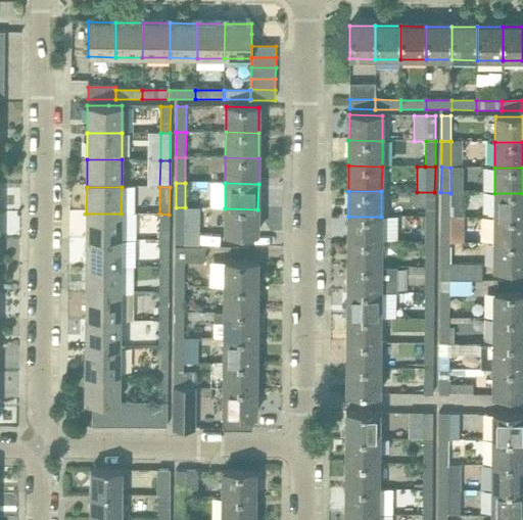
[(434,218),(434,192),(417,192),(417,206),(425,207),(425,218),(434,218)]
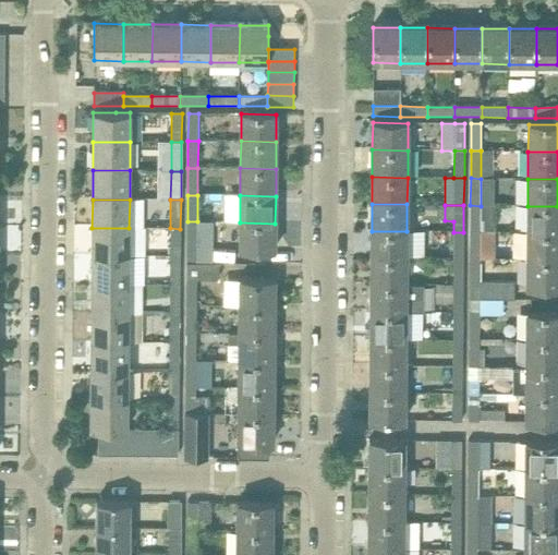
[(480,233),(481,206),(470,205),(470,232),(480,233)]
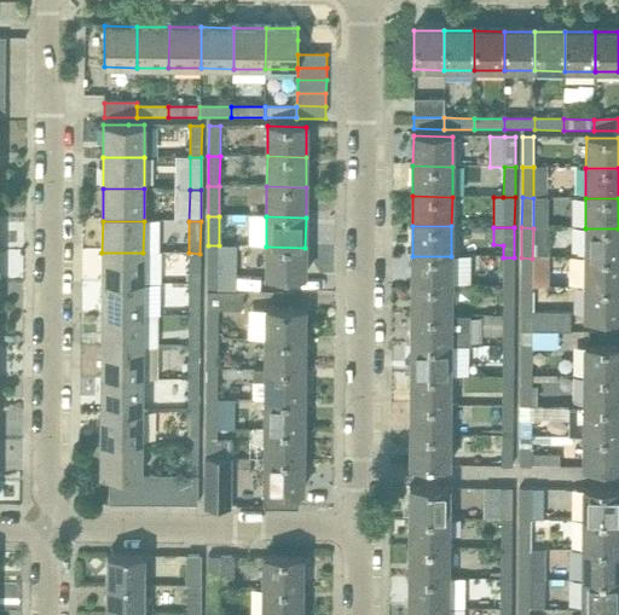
[(618,228),(585,228),(585,259),(618,259),(618,228)]
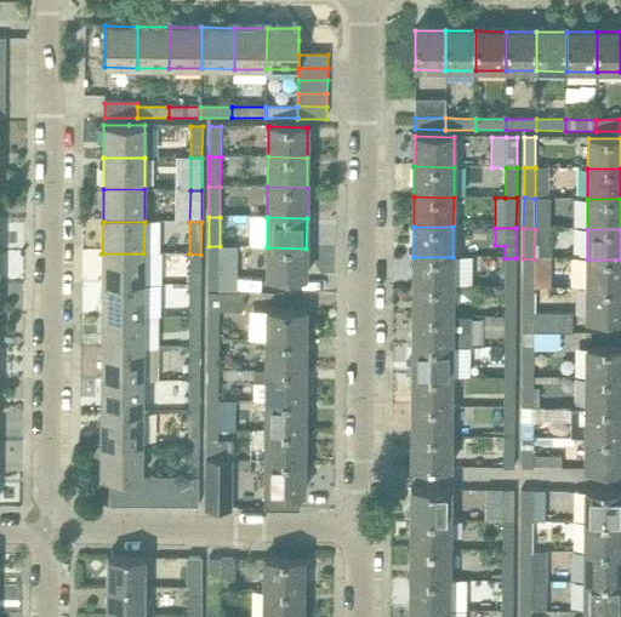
[(218,293),(220,246),(209,246),(208,293),(218,293)]
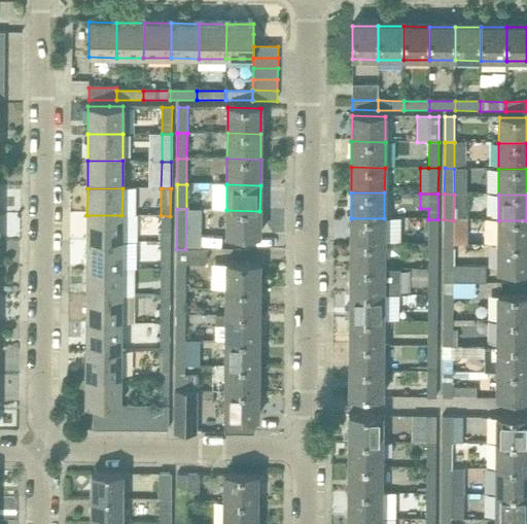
[(259,237),(259,211),(226,210),(226,236),(259,237)]
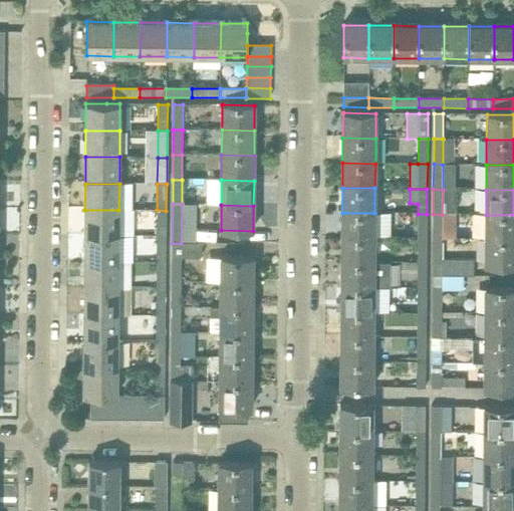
[(118,237),(118,210),(84,210),(84,237),(118,237)]
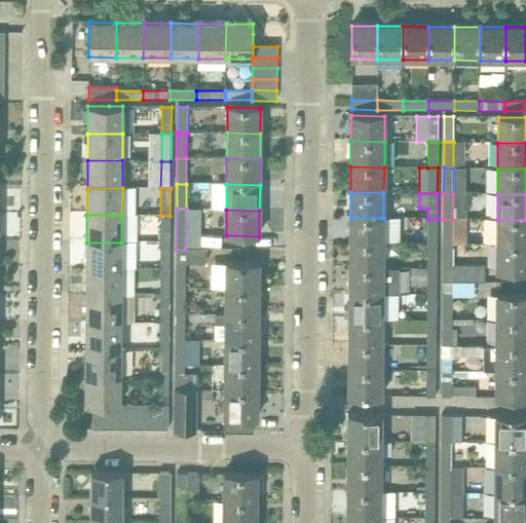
[(170,243),(170,216),(160,215),(160,243),(170,243)]
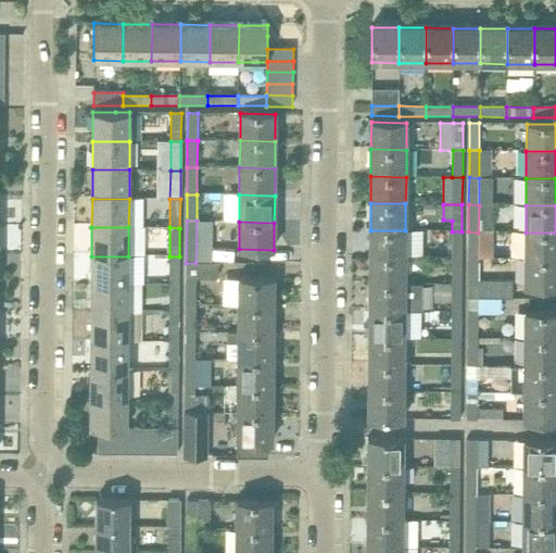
[(405,258),(405,230),(370,230),(369,258),(405,258)]
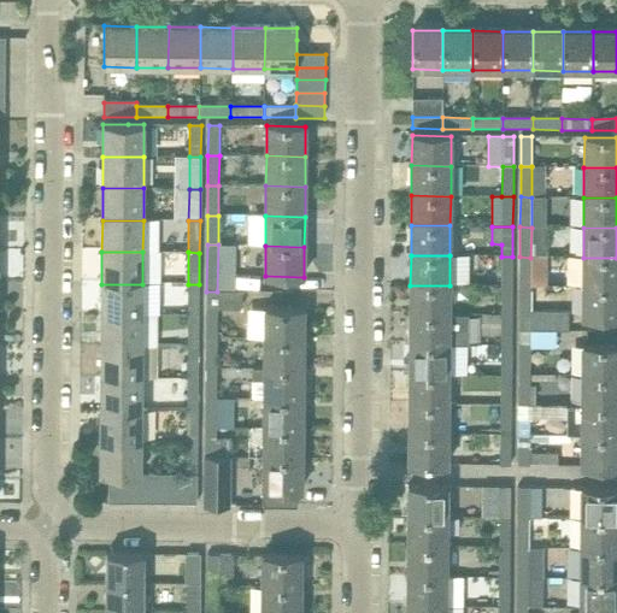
[(512,287),(512,257),(501,257),(501,287),(512,287)]
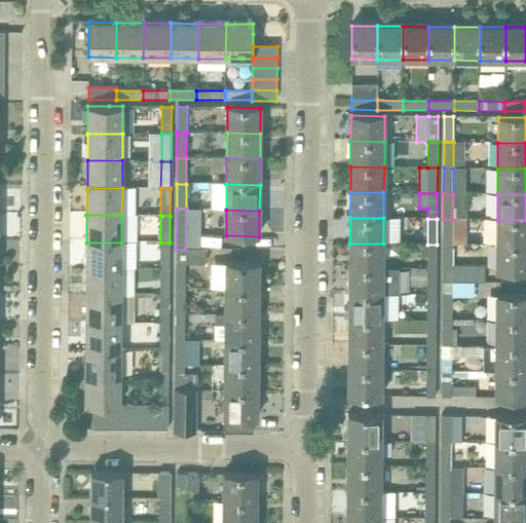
[(452,246),(452,220),(443,219),(443,245),(452,246)]
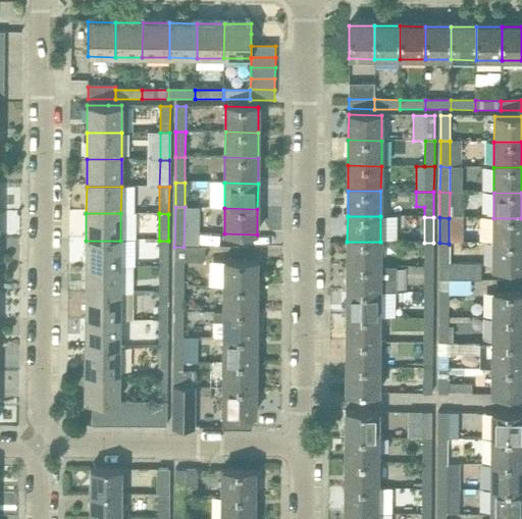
[(521,244),(521,218),(493,218),(492,244),(521,244)]
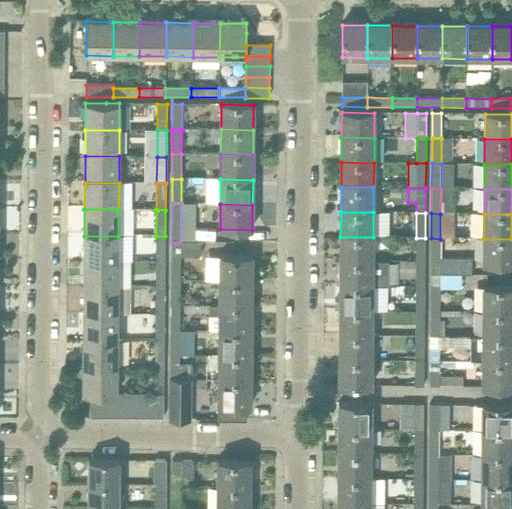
[(118,262),(118,236),(84,236),(84,262),(118,262)]
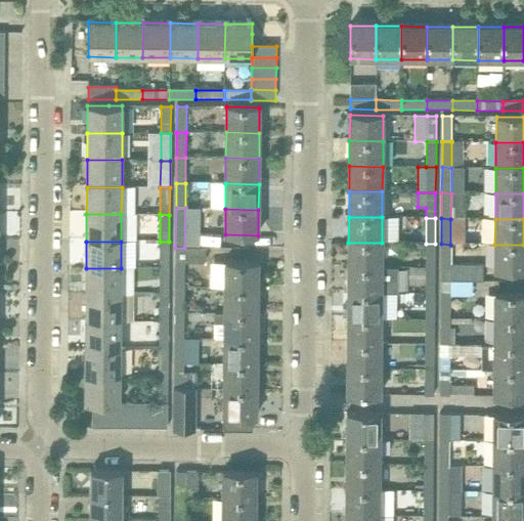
[(169,269),(169,242),(160,242),(159,269),(169,269)]
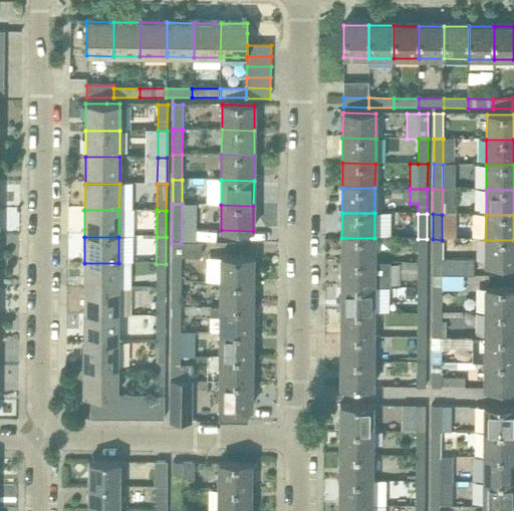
[(374,263),(374,238),(341,238),(341,263),(374,263)]
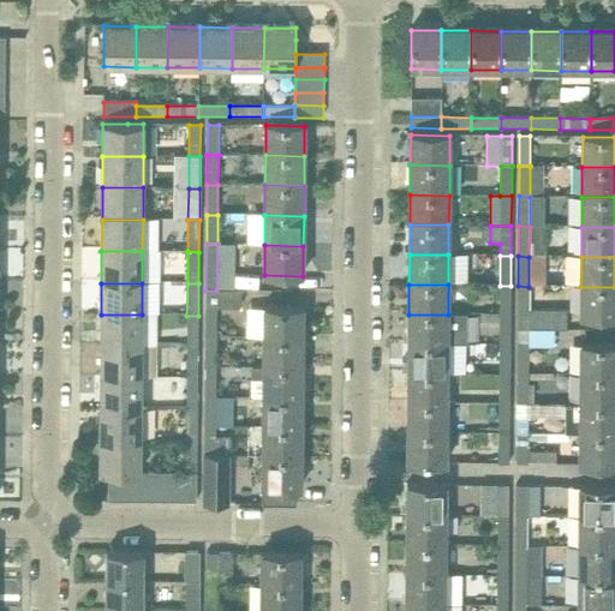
[(511,316),(511,286),(500,286),(500,316),(511,316)]
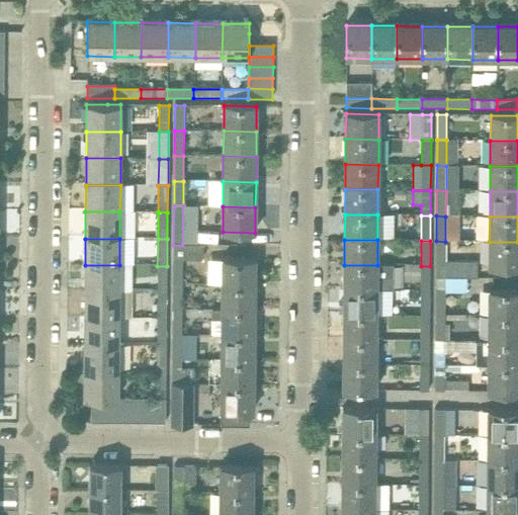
[(445,262),(445,242),(436,241),(436,279),(445,279),(477,279),(477,263),(445,262)]
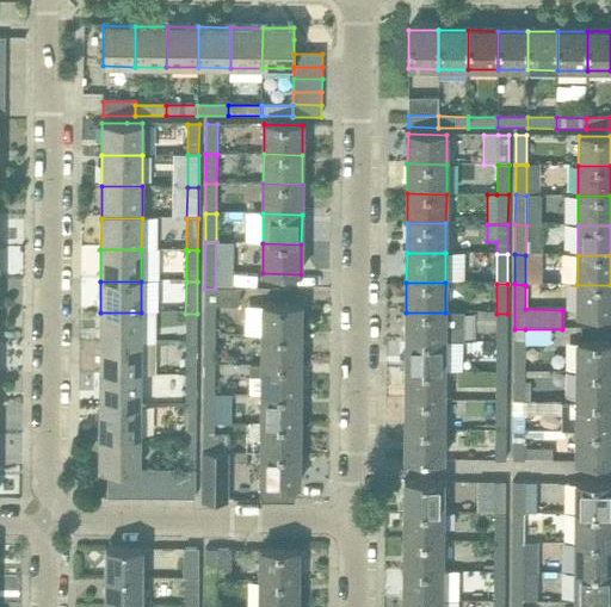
[(610,315),(610,285),(576,285),(576,315),(610,315)]
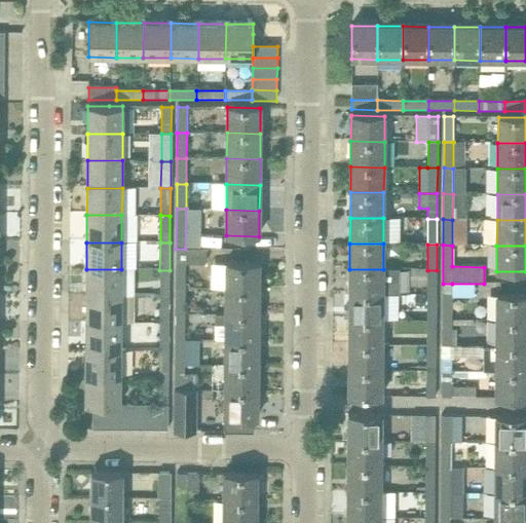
[(205,250),(185,249),(176,249),(176,289),(185,289),(185,264),(205,264),(205,250)]
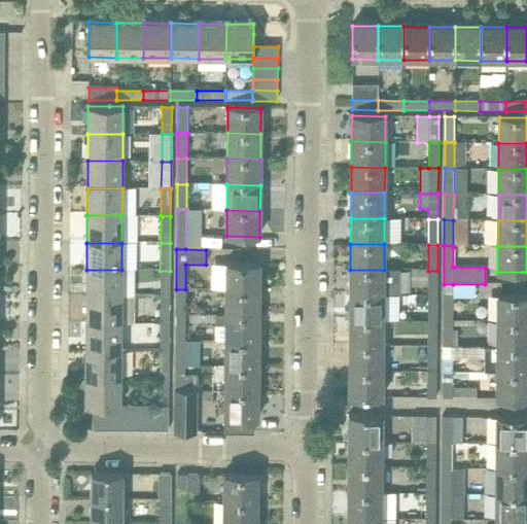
[(259,265),(239,265),(225,265),(225,290),(259,290),(259,265)]
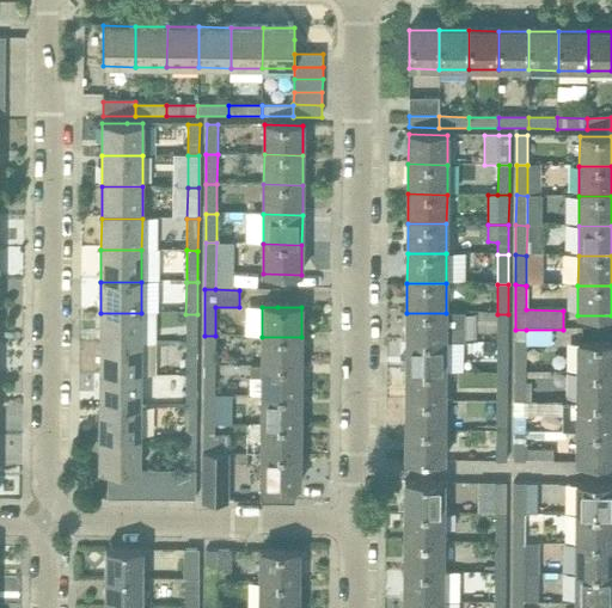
[(141,345),(141,313),(101,313),(101,345),(141,345)]
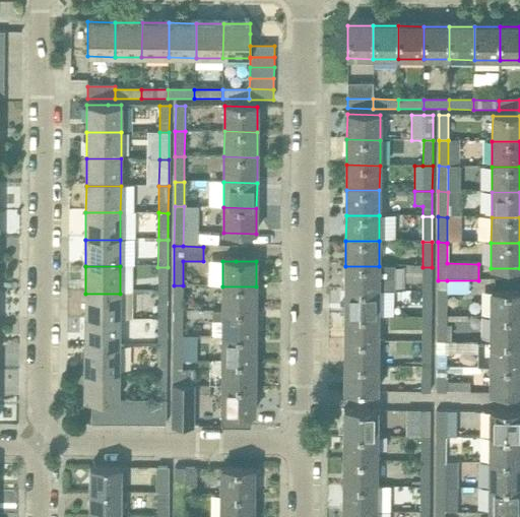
[(395,266),(379,266),(345,266),(345,292),(378,292),(394,292),(395,266)]
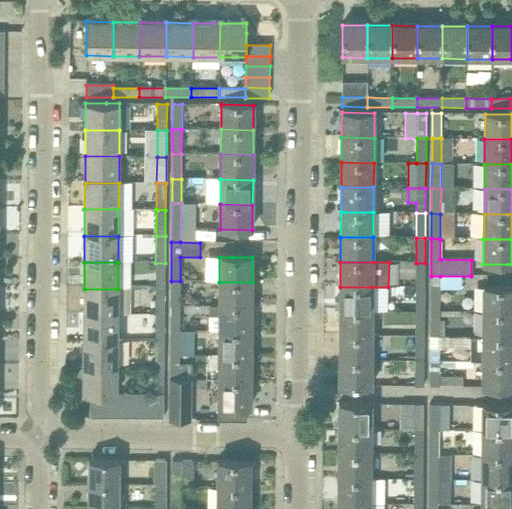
[(164,289),(165,263),(155,263),(155,289),(164,289)]
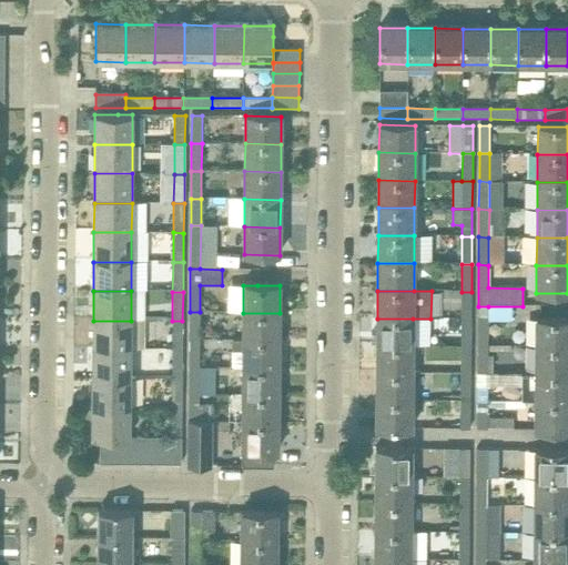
[(470,320),(472,292),(462,292),(444,292),(444,309),(460,310),(460,320),(470,320)]
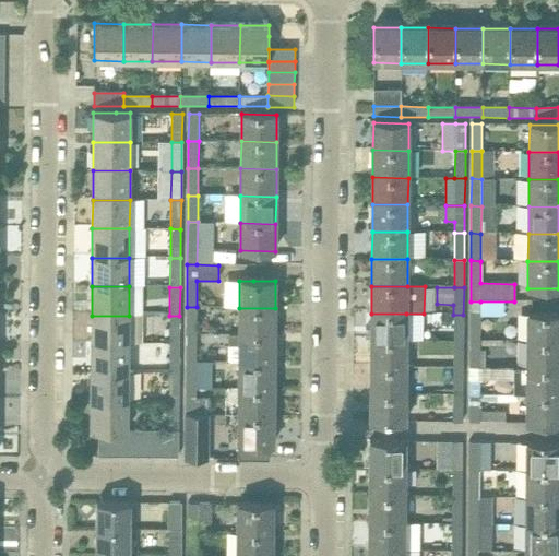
[(480,341),(480,302),(471,302),(470,341),(480,341)]
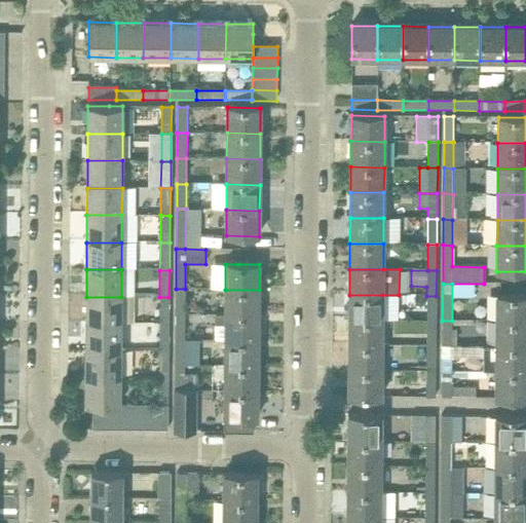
[(185,314),(185,289),(176,289),(176,314),(185,314)]
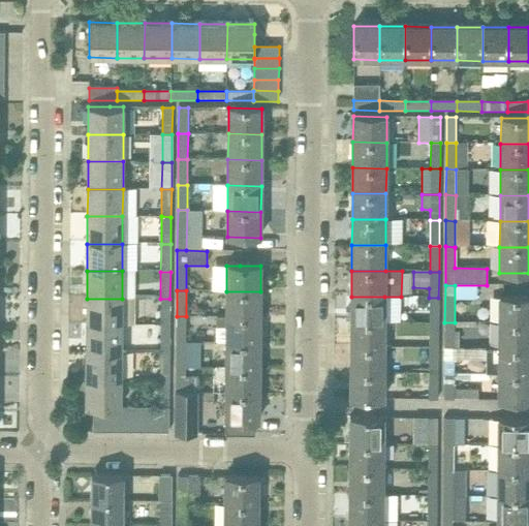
[(260,317),(260,291),(226,291),(226,317),(260,317)]
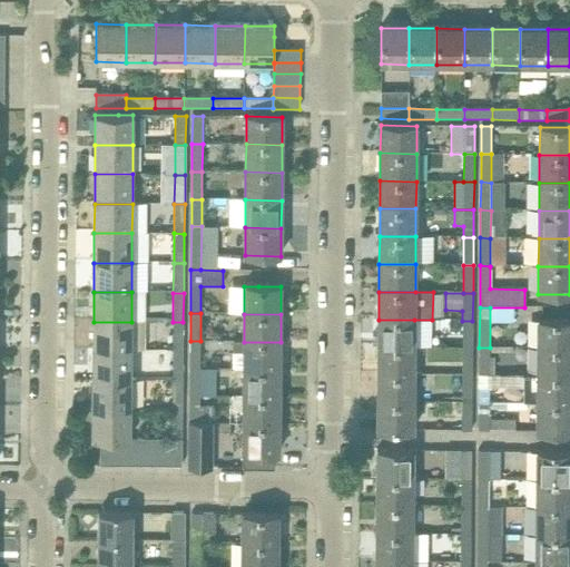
[(414,348),(414,320),(379,320),(377,348),(414,348)]
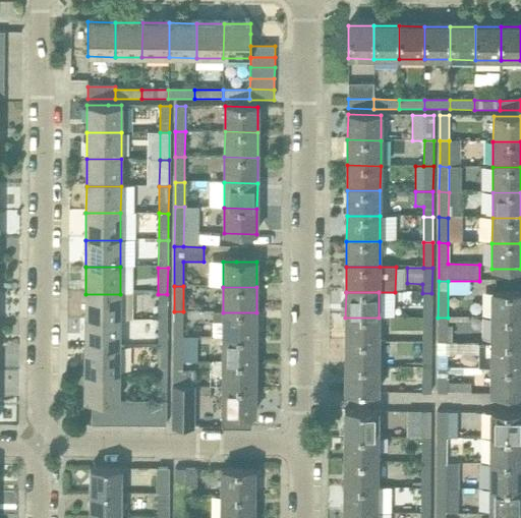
[(520,292),(504,292),(491,292),(491,318),(520,318),(520,292)]
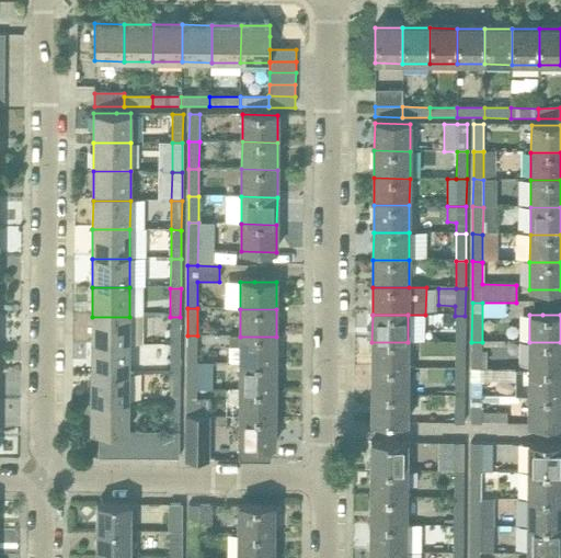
[(465,343),(465,316),(455,316),(455,343),(465,343)]
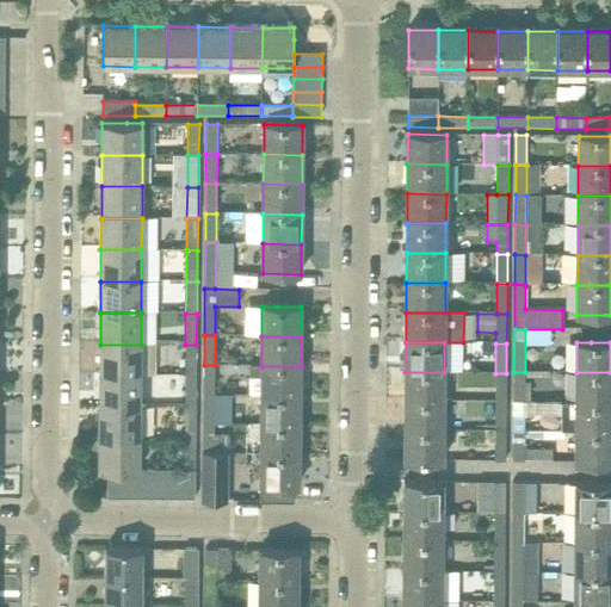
[(140,376),(141,345),(100,345),(100,376),(140,376)]
